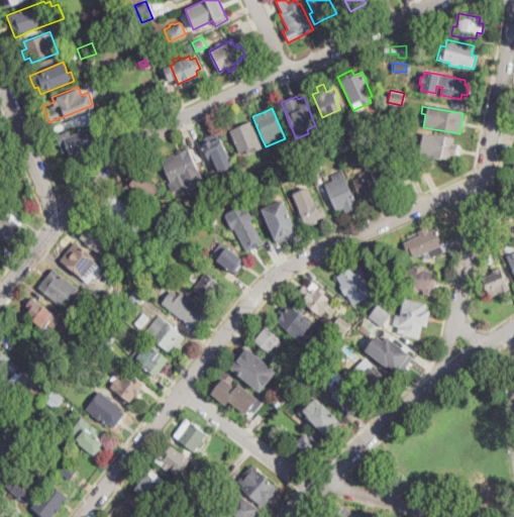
[(341,127),(333,130),(330,123),(338,120),(341,127)]
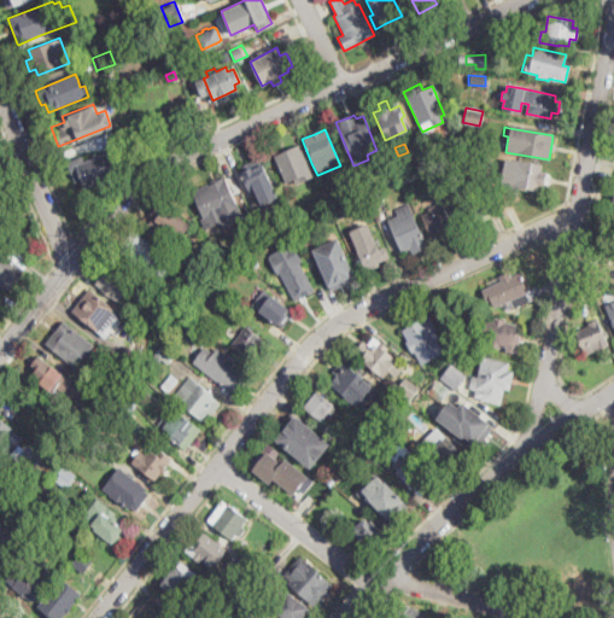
[(311,178),(294,185),(293,180),(284,184),(280,174),(273,156),(281,152),(285,150),(297,145),(305,165),(310,175),(311,178)]
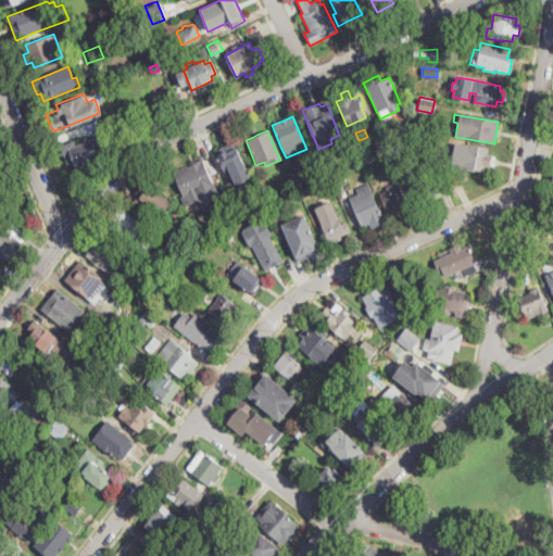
[(100,136),(104,148),(97,151),(100,159),(96,161),(75,169),(73,163),(66,165),(63,158),(62,153),(59,146),(72,139),(75,146),(100,136)]
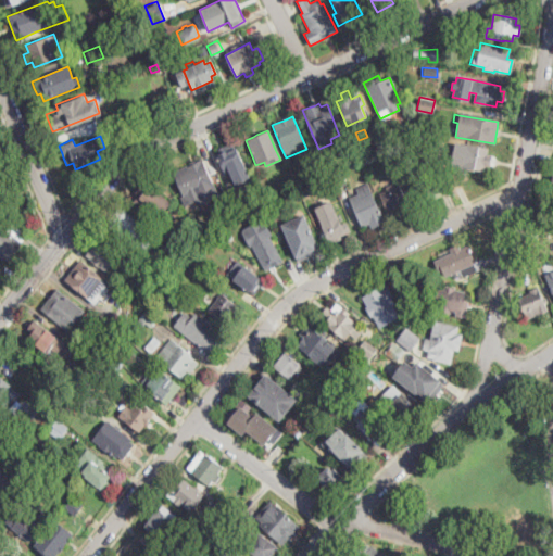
[(489,164),(489,166),(482,165),(481,172),(456,167),(459,159),(455,159),(459,142),(488,148),(487,154),(491,155),(490,158),(489,164)]
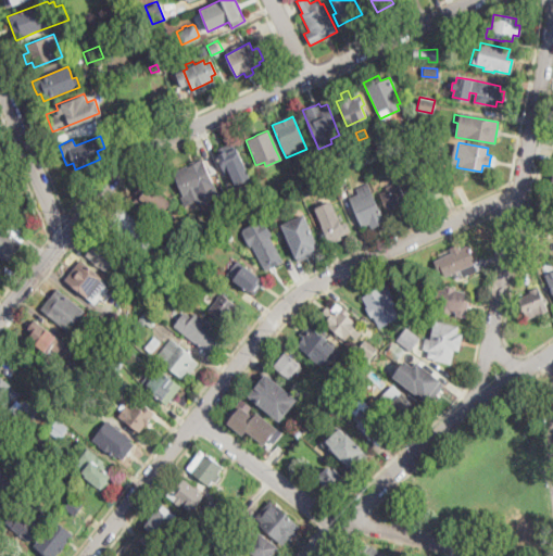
[(214,153),(222,171),(227,168),(234,182),(249,176),(235,143),(214,153)]
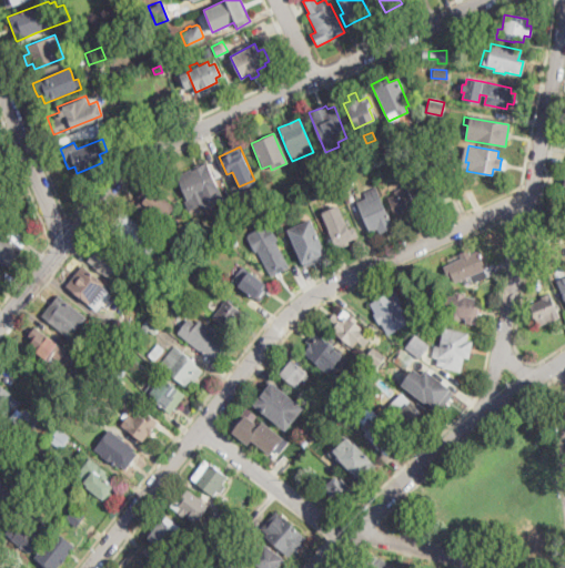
[(174,173),(185,198),(182,199),(187,210),(201,203),(203,208),(222,200),(205,160),(174,173)]
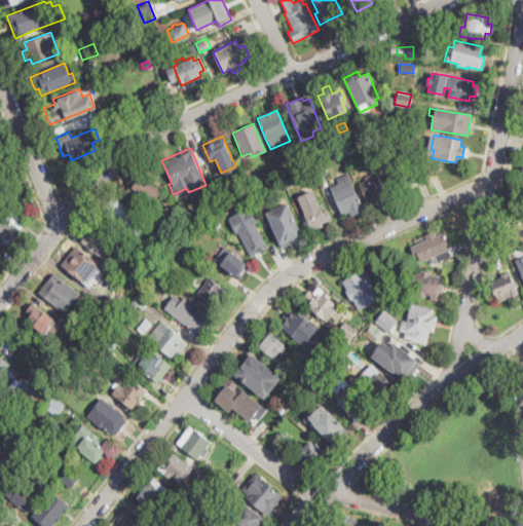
[(301,162),(289,167),(289,164),(286,156),(285,154),(296,150),(301,162)]
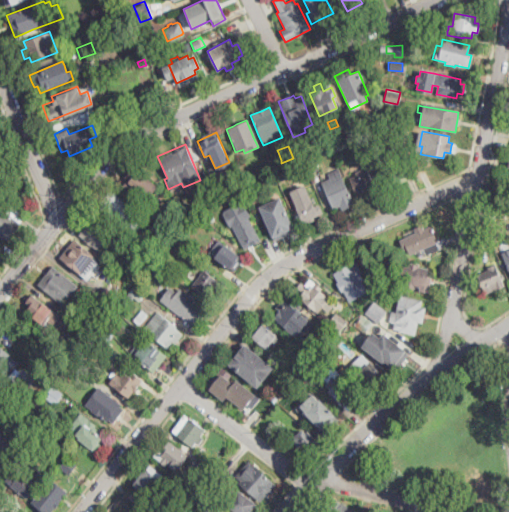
[(392,149),(402,170),(406,168),(408,168),(412,178),(405,181),(399,184),(395,185),(386,190),(372,158),(390,150),(392,149)]
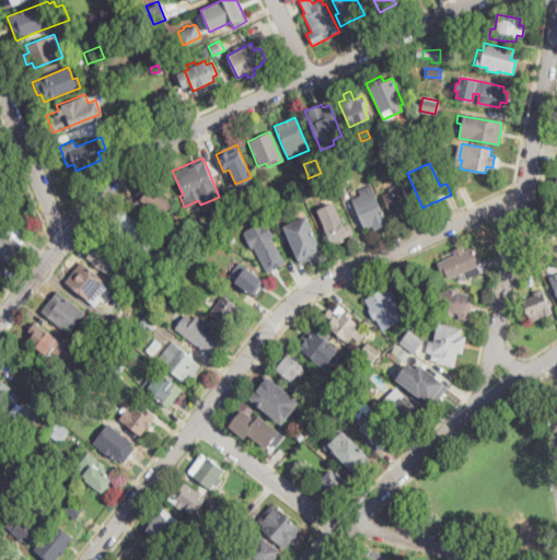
[(346,187),(339,189),(333,174),(340,171),(347,186),(346,187)]
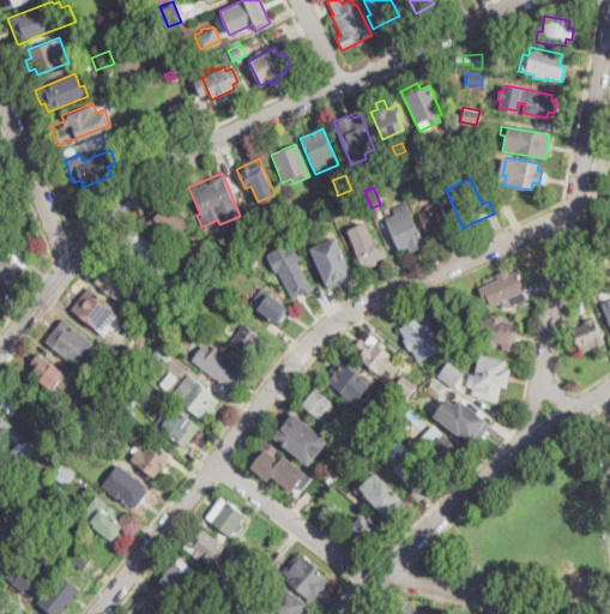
[(181,233),(175,240),(174,239),(170,236),(167,240),(146,224),(145,224),(151,217),(148,214),(157,200),(186,222),(187,224),(181,233)]
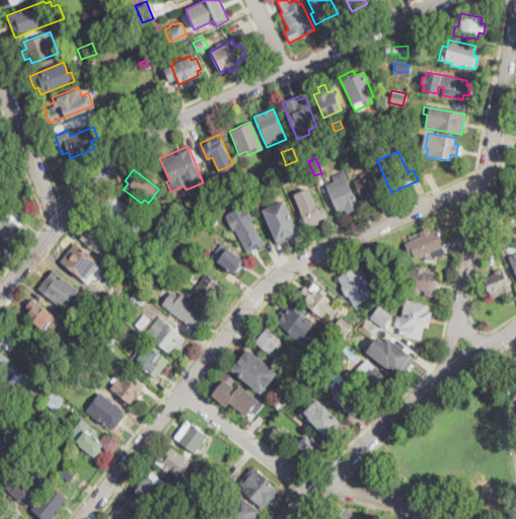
[(341,169),(358,206),(345,212),(343,208),(336,211),(323,183),(332,179),(329,174),(341,169)]
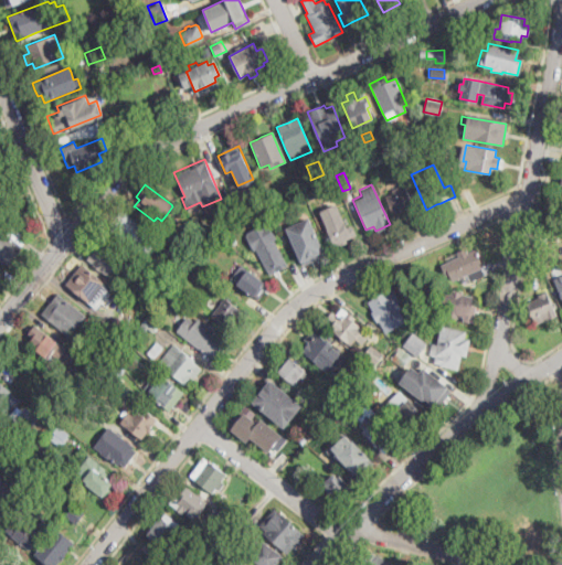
[(399,187),(400,190),(404,188),(413,209),(405,212),(402,213),(393,217),(385,199),(384,198),(392,194),(391,191),(399,187)]
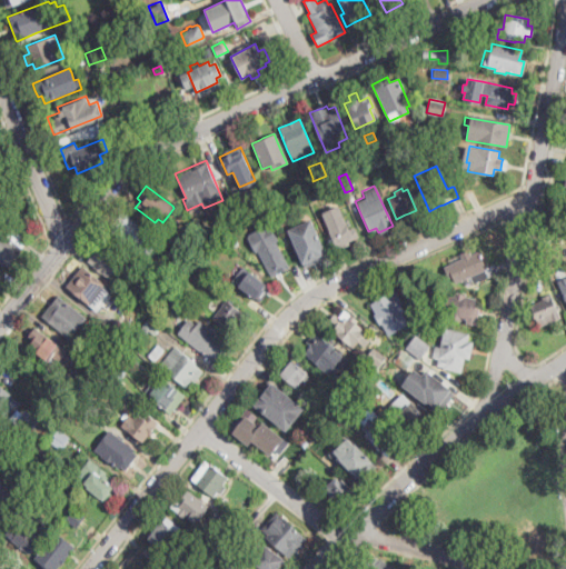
[(317,197),(310,201),(307,195),(314,191),(317,197)]
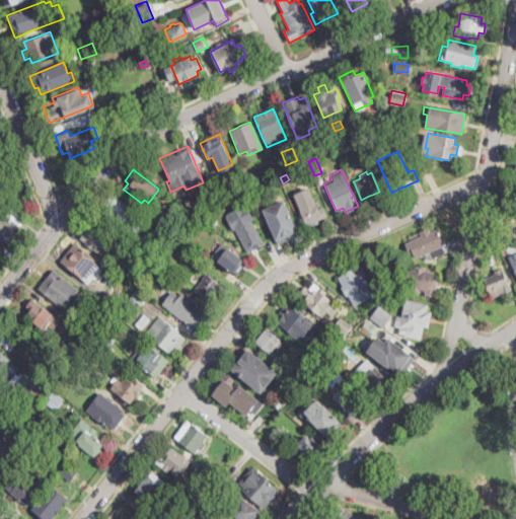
[(242,182),(235,186),(232,178),(240,175),(242,182)]
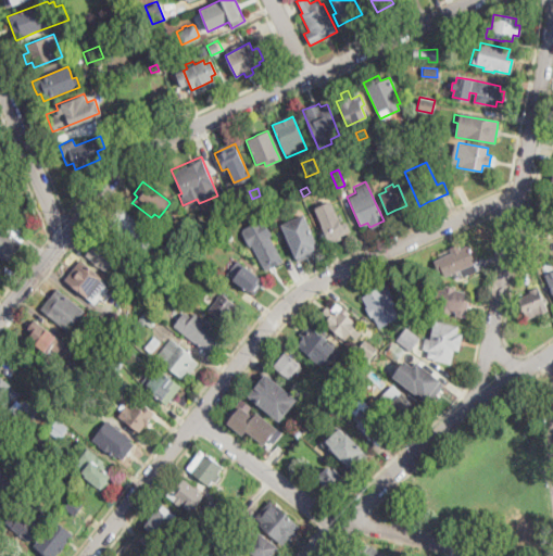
[(299,201),(290,205),(285,196),(293,191),(299,201)]
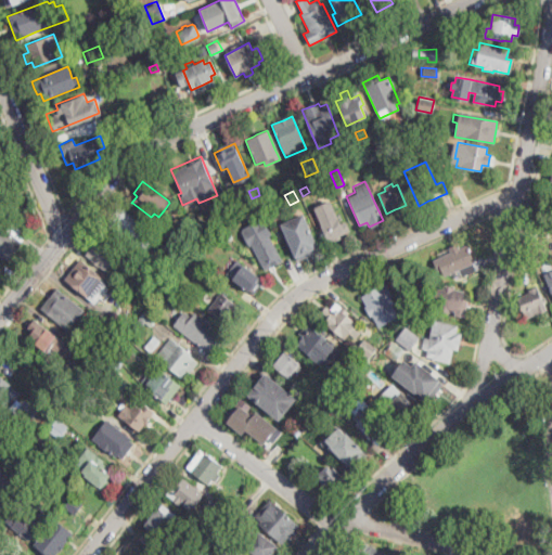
[(312,206),(328,242),(339,237),(338,234),(348,230),(344,219),(341,221),(330,198),(312,206)]
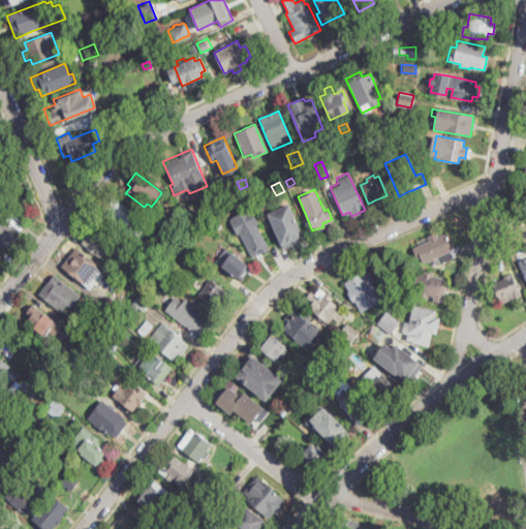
[(149,227),(144,235),(141,239),(130,230),(126,235),(125,234),(116,226),(100,213),(105,207),(107,205),(113,197),(136,217),(149,227)]
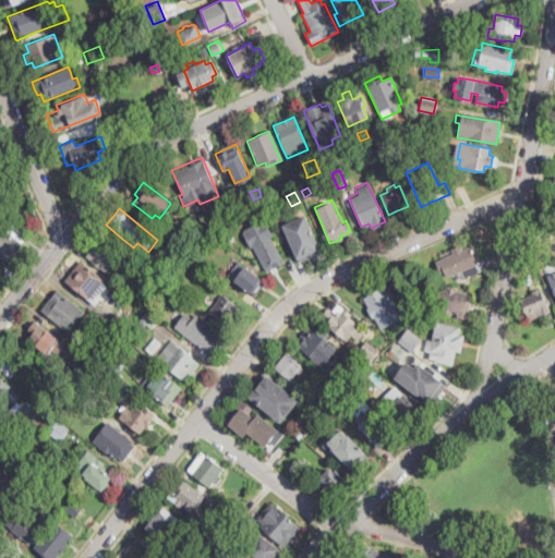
[(298,261),(281,223),(304,214),(321,251),(298,261)]
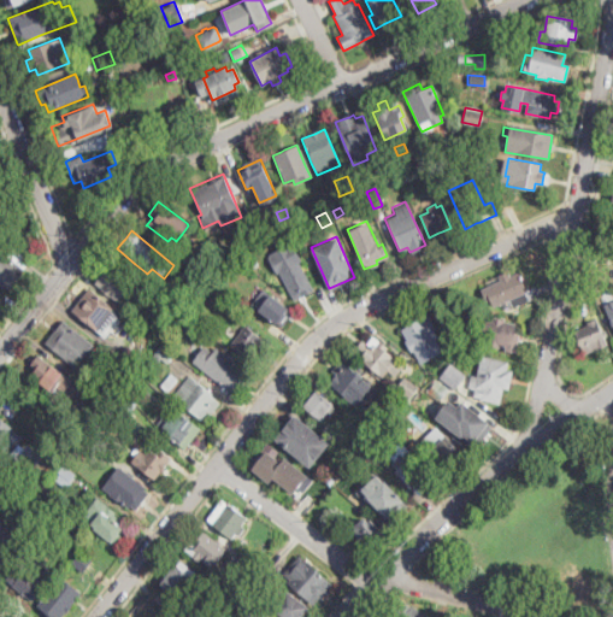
[(608,246),(599,250),(595,241),(605,238),(608,246)]
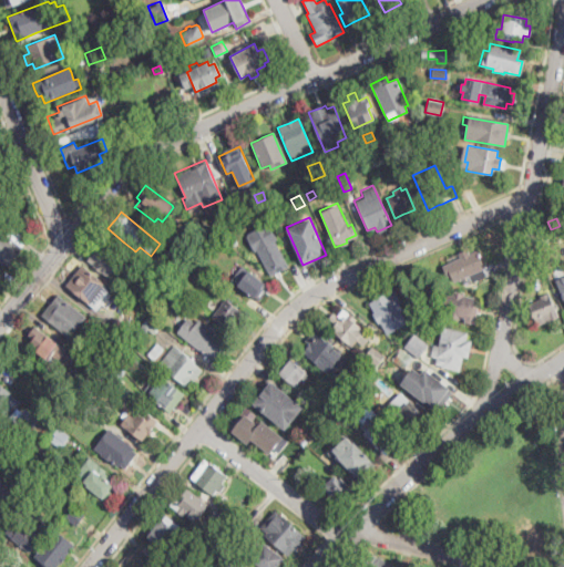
[(0,232),(6,236),(10,228),(27,240),(7,267),(1,263),(0,261),(0,232)]
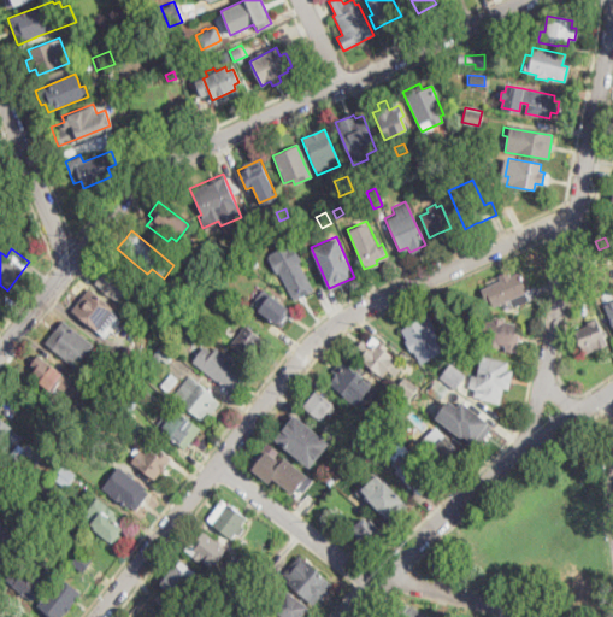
[(292,251),(304,275),(307,272),(311,278),(307,281),(312,291),(302,295),(298,299),(293,301),(277,270),(281,268),(277,259),(292,251)]
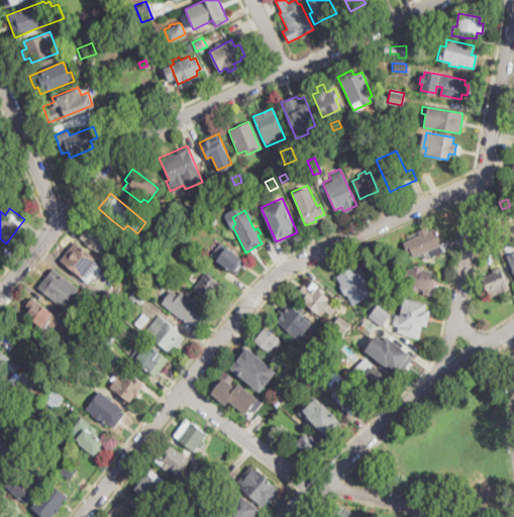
[(117,243),(105,259),(96,250),(79,236),(84,229),(86,228),(83,226),(86,222),(91,216),(101,225),(99,227),(103,231),(117,243)]
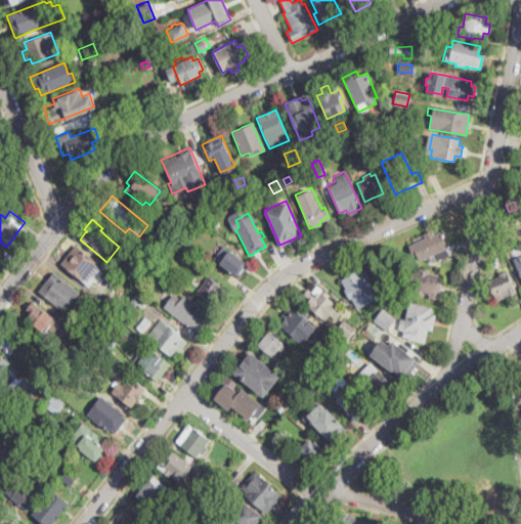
[(177,229),(172,235),(164,229),(169,222),(177,229)]
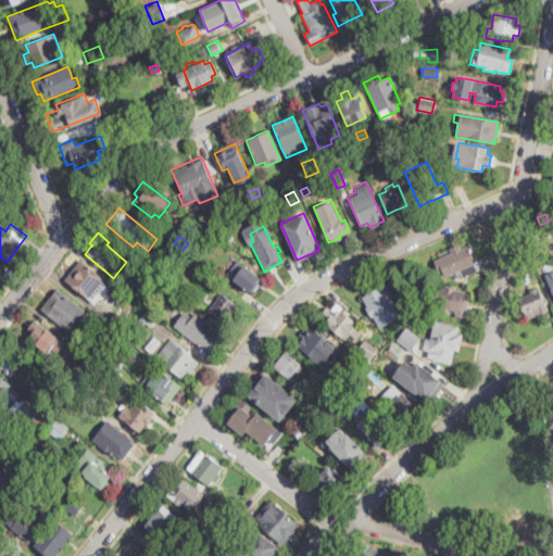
[(457,244),(460,249),(467,245),(468,248),(475,264),(444,277),(441,270),(437,273),(432,261),(450,254),(448,249),(452,247),(453,245),(457,244)]
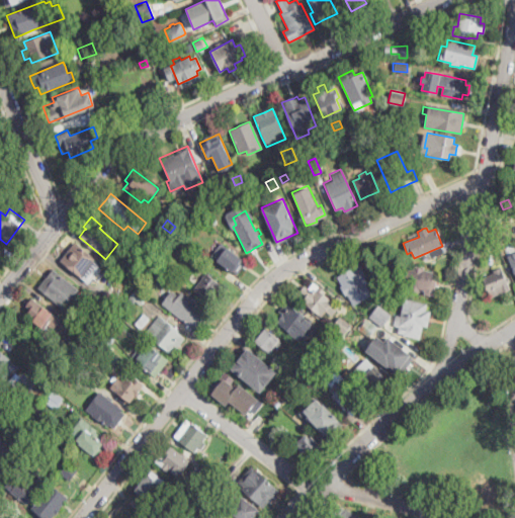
[(90,280),(87,283),(58,261),(60,259),(64,254),(68,250),(74,242),(92,256),(95,259),(93,262),(99,268),(98,269),(92,276),(90,280)]
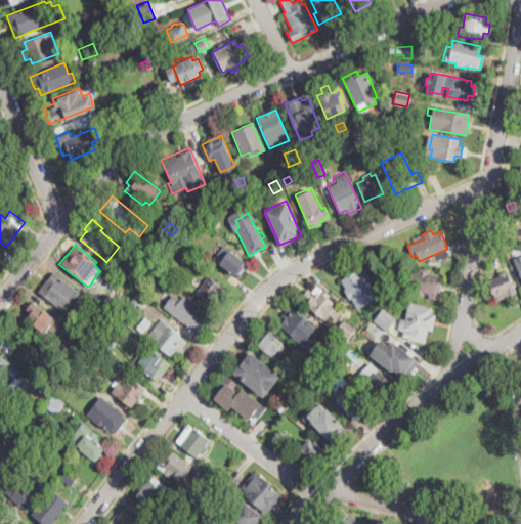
[(245,270),(239,278),(218,263),(213,259),(214,257),(221,247),(222,247),(224,248),(245,263),(248,265),(247,267),(245,270)]
